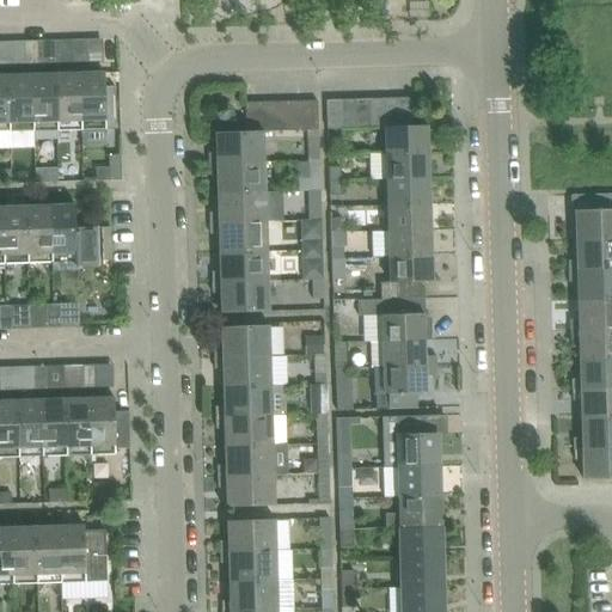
[(86,51),(86,40),(73,41),(74,53),(86,51)]
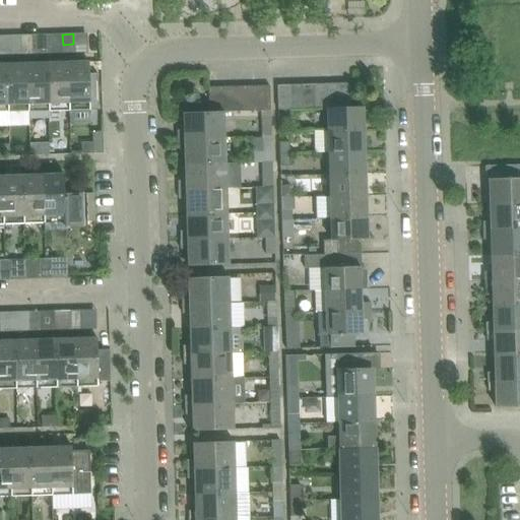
[(33,35),(22,36),(22,46),(33,46),(33,35)]
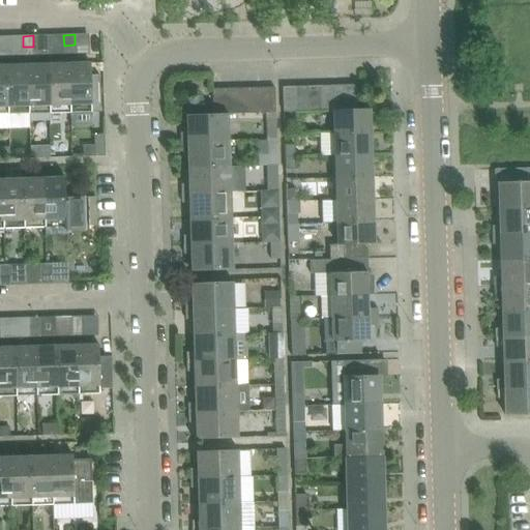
[(75,55),(75,45),(64,46),(64,55),(75,55)]
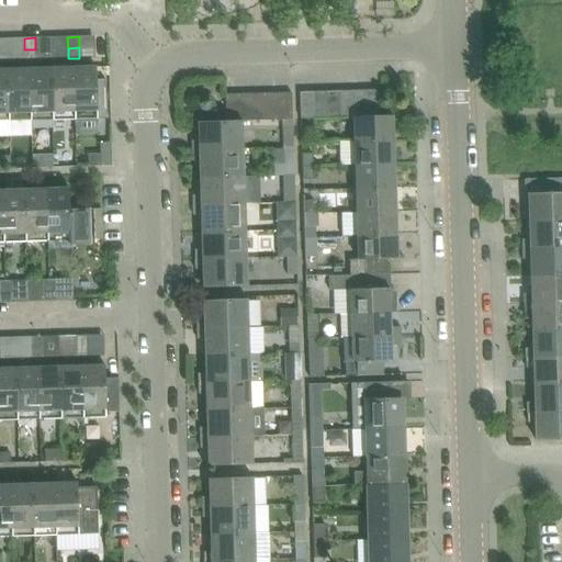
[(35,59),(35,49),(24,49),(24,59),(35,59)]
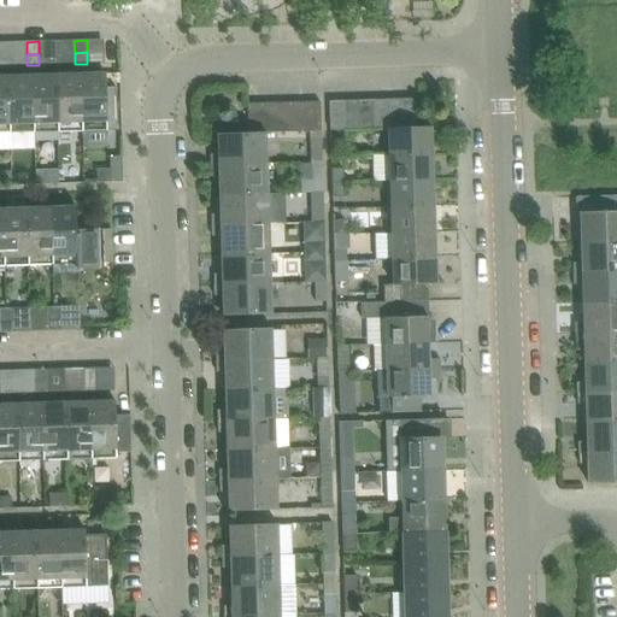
[(107,88),(106,74),(81,75),(82,131),(109,130),(118,130),(117,87),(107,88)]
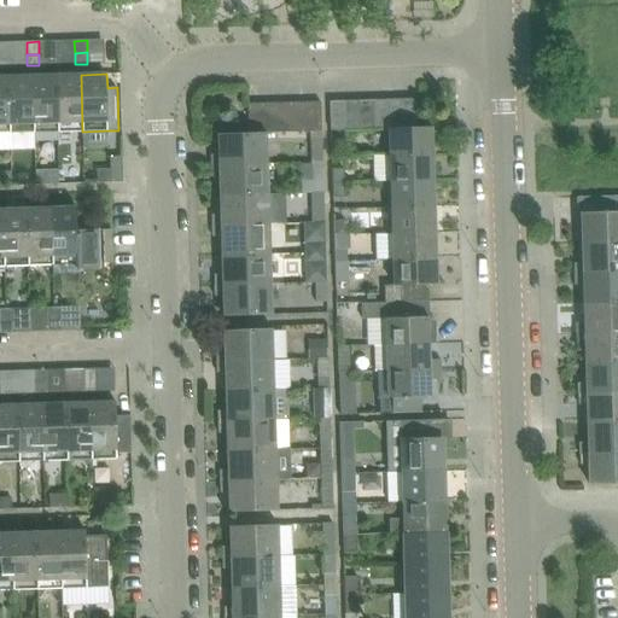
[(59,132),(57,75),(33,76),(34,133),(59,132)]
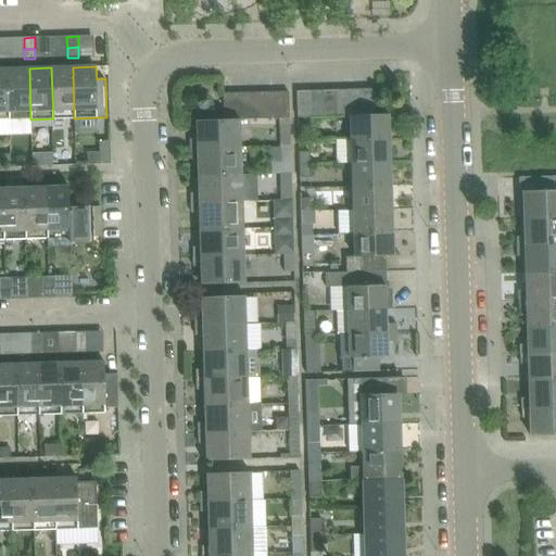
[(74,118),(73,67),(51,67),(53,118),(74,118)]
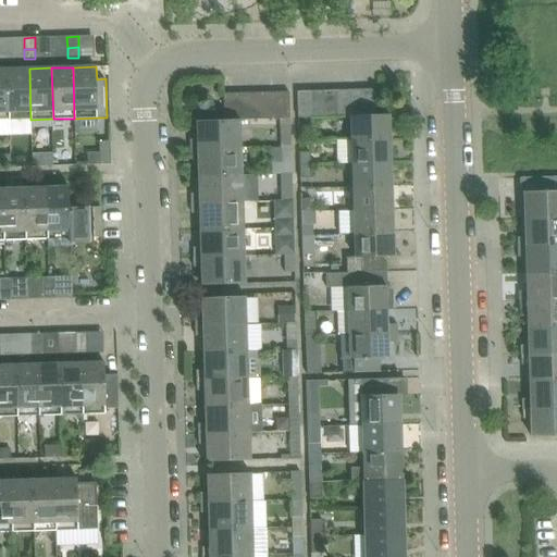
[(0,120),(10,120),(9,69),(0,69),(0,120)]
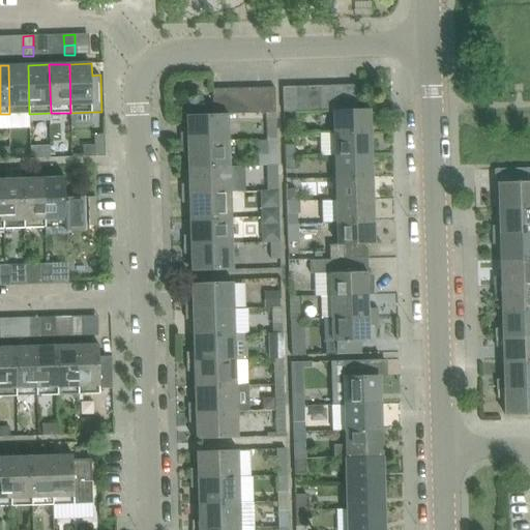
[(29,114),(28,65),(8,65),(9,114),(29,114)]
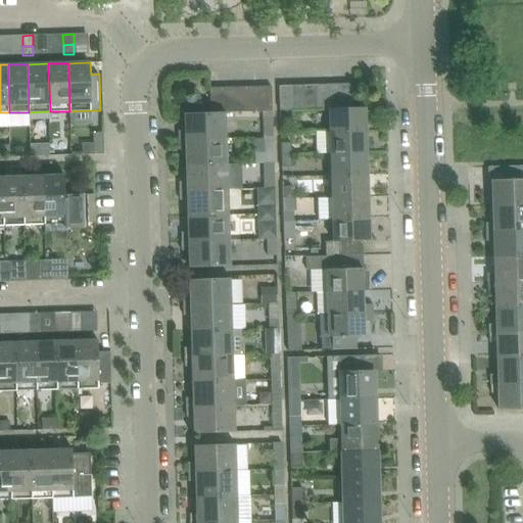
[(353,107),(353,83),(340,84),(341,108),(353,107)]
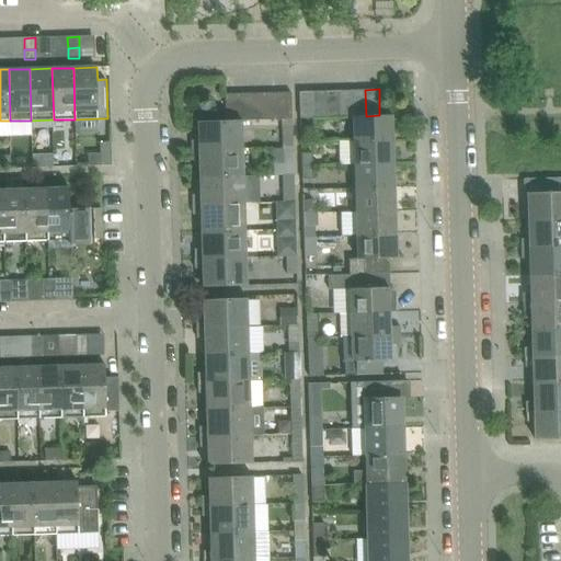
[(353,116),(352,90),(339,91),(340,117),(353,116)]
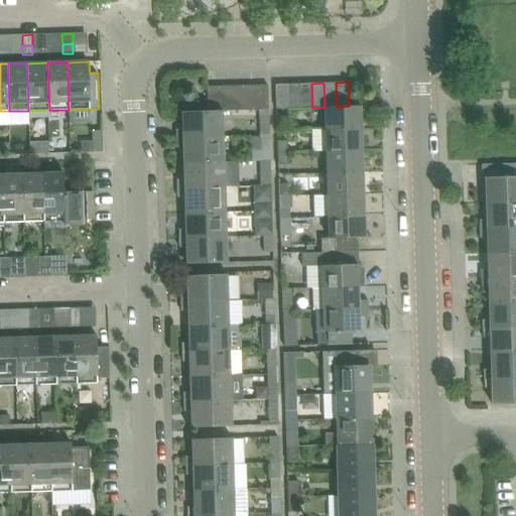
[(337,107),(336,83),(324,83),(325,107),(326,107),(337,107)]
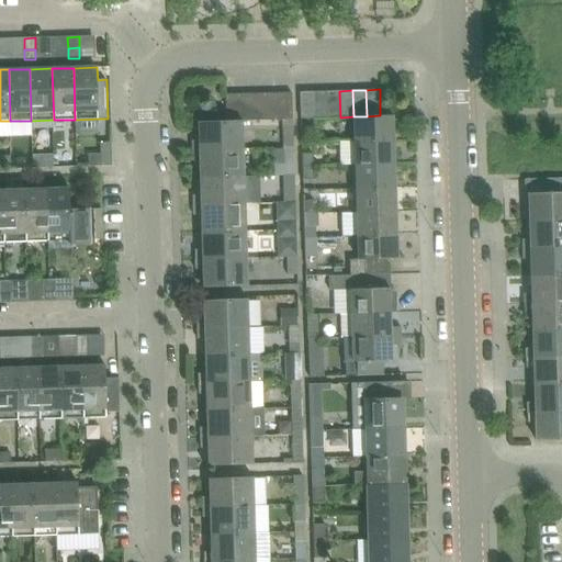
[(315,119),(314,91),(301,92),(302,119),(315,119)]
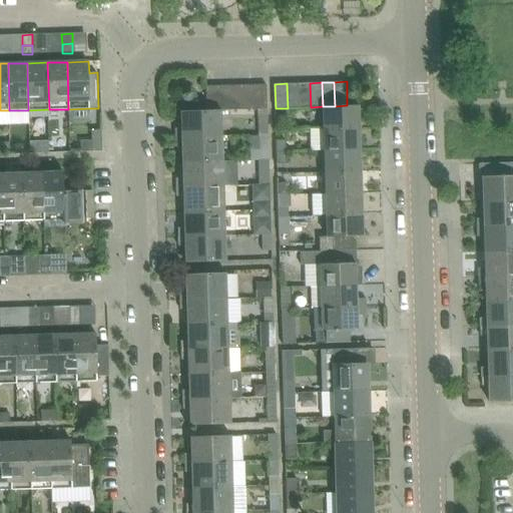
[(300,107),(299,83),(287,83),(288,108),(300,107)]
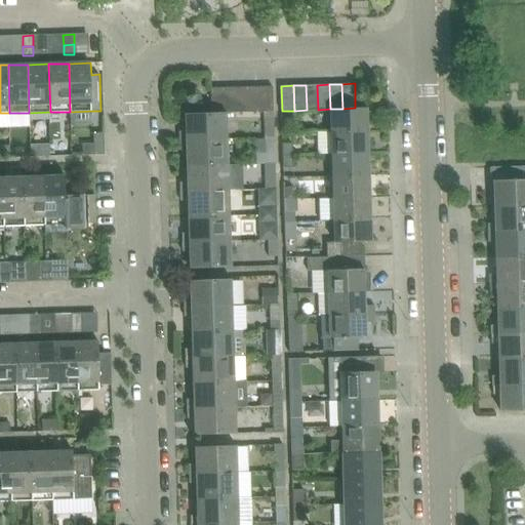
[(318,110),(317,85),(306,85),(307,110),(318,110)]
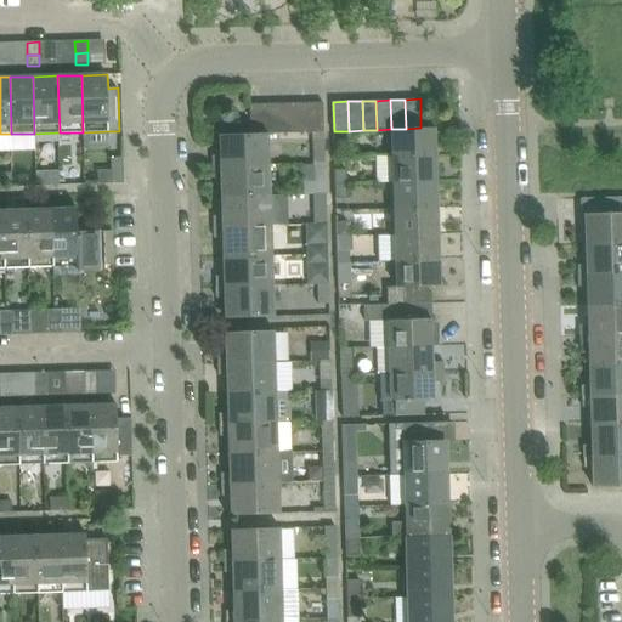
[(310,133),(309,102),(294,103),(295,133),(310,133)]
